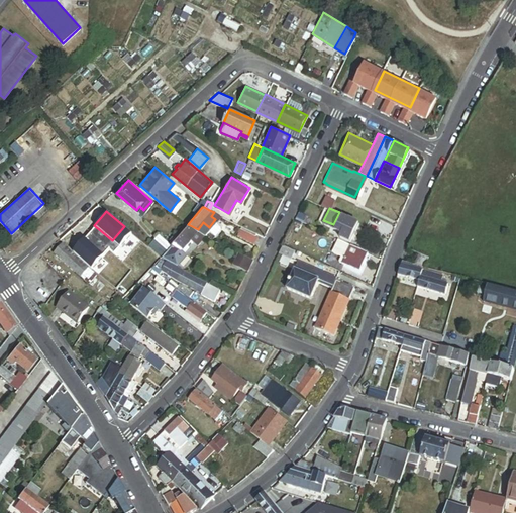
[(350,239),(358,221),(339,212),(333,224),(342,229),(339,235),(350,239)]
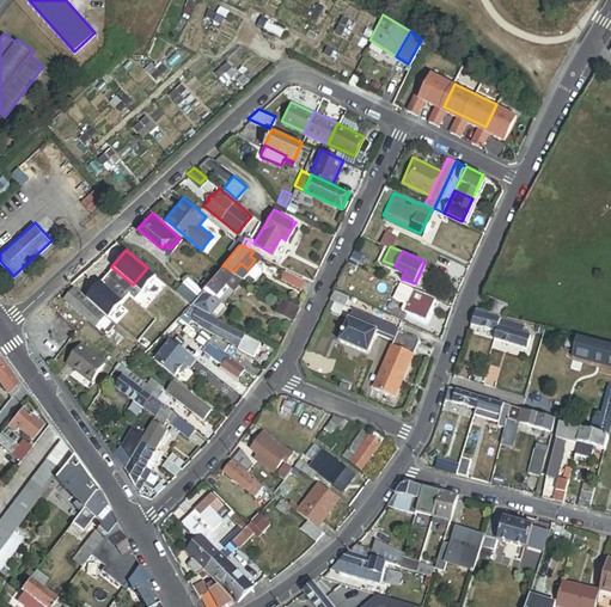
[(248,269),(248,270),(254,275),(260,269),(260,264),(255,259),(248,269)]
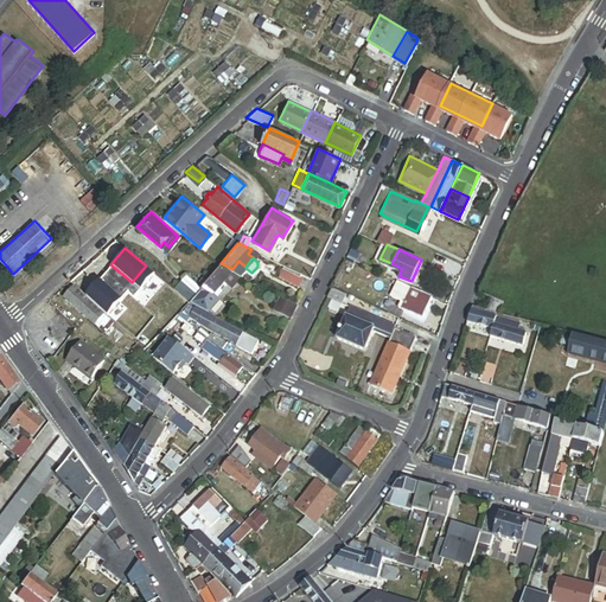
[(238,261),(233,269),(241,273),(246,268),(246,267),(238,261)]
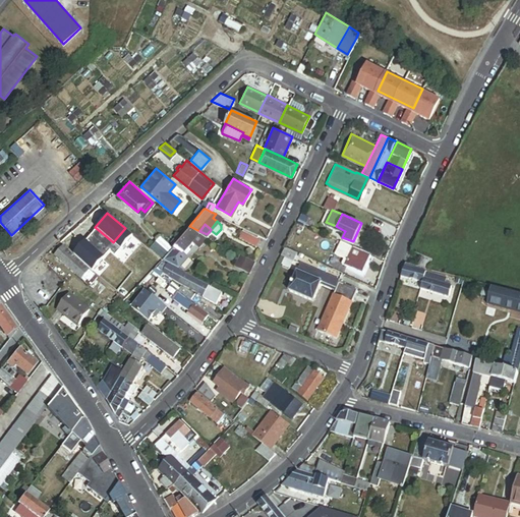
[(199,231),(189,226),(174,246),(183,252),(184,251),(191,241),(194,243),(197,240),(194,237),(199,231)]
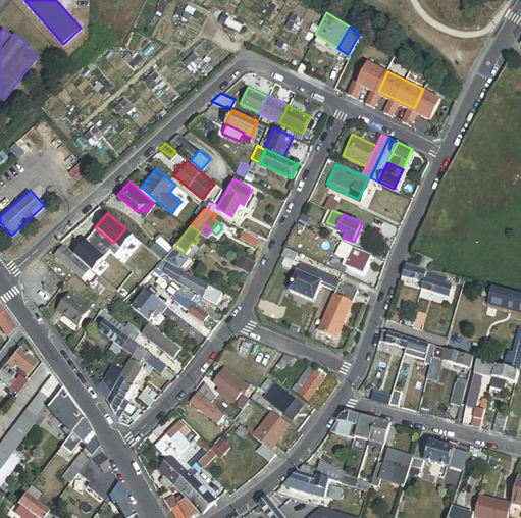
[(384,235),(368,227),(365,235),(381,242),(384,235)]
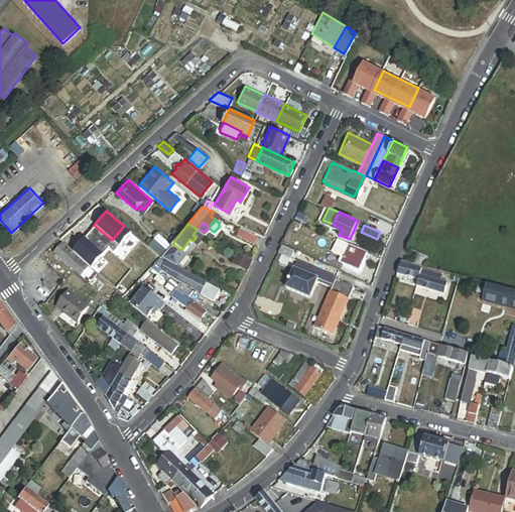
[(257,235),(239,227),(235,236),(252,244),(257,235)]
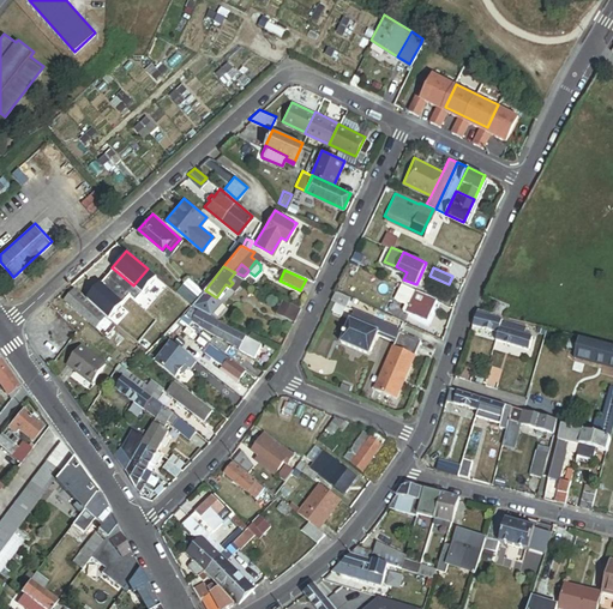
[(233,283),(229,287),(233,290),(244,277),(244,276),(235,272),(229,279),(233,283)]
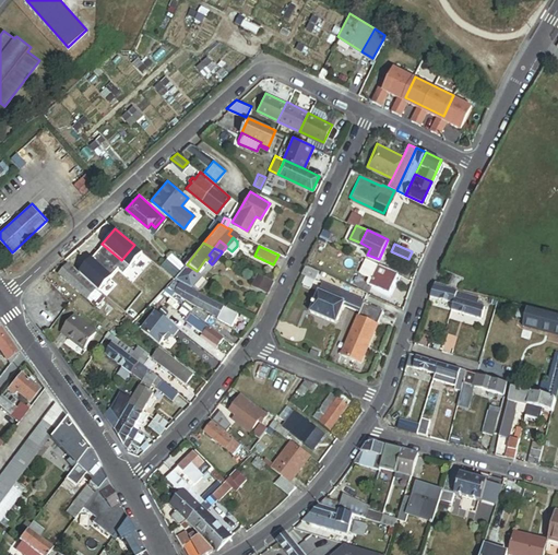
[(396,272),(370,259),(364,272),(372,276),(369,282),(388,291),(396,272)]
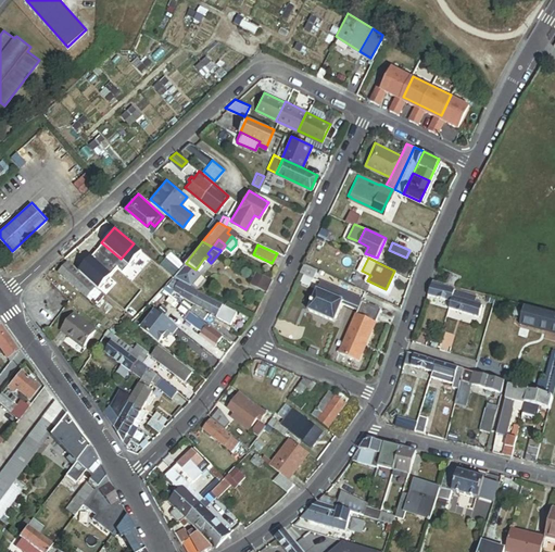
[(102,293),(65,261),(59,270),(95,302),(102,293)]
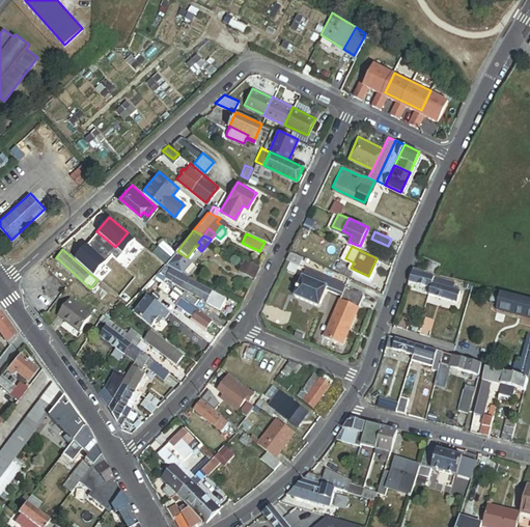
[(113,254),(119,260),(120,260),(123,257),(124,256),(116,249),(113,254)]
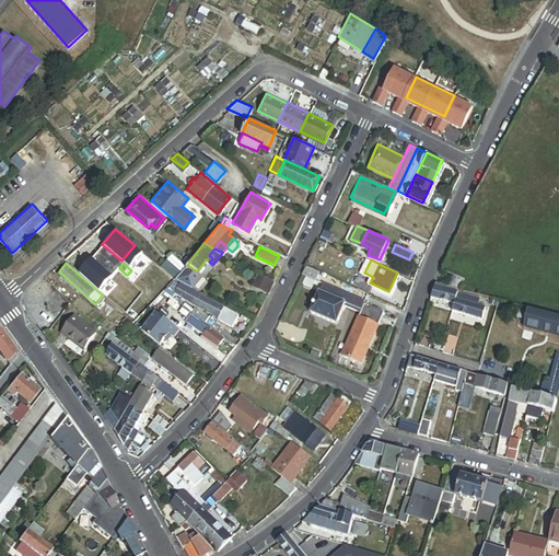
[(317,269),(304,264),(301,273),(314,278),(317,269)]
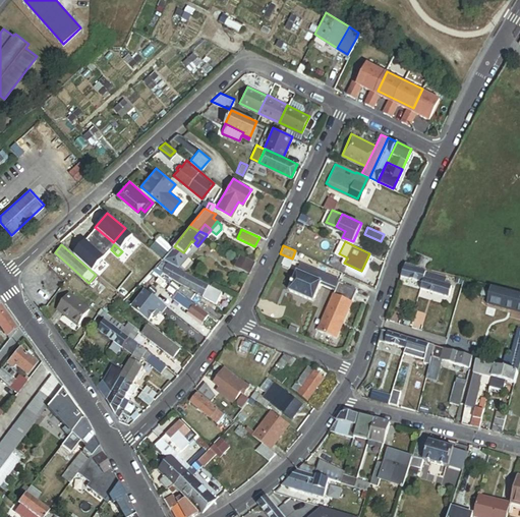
[(183,252),(174,246),(165,260),(179,267),(180,266),(186,269),(193,260),(184,251),(183,252)]
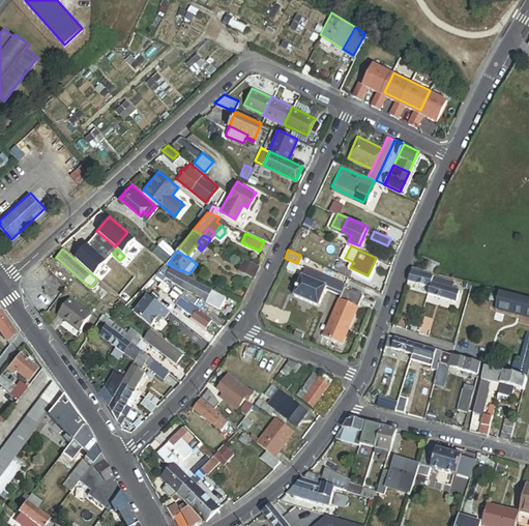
[(162,269),(168,264),(155,253),(150,260),(162,269)]
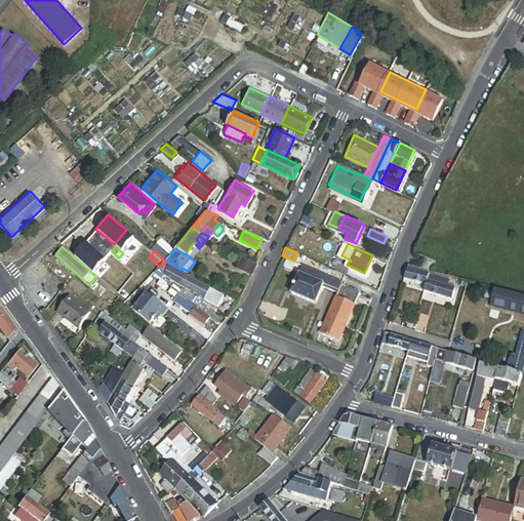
[(122,254),(119,257),(138,275),(145,280),(148,277),(138,269),(122,254)]
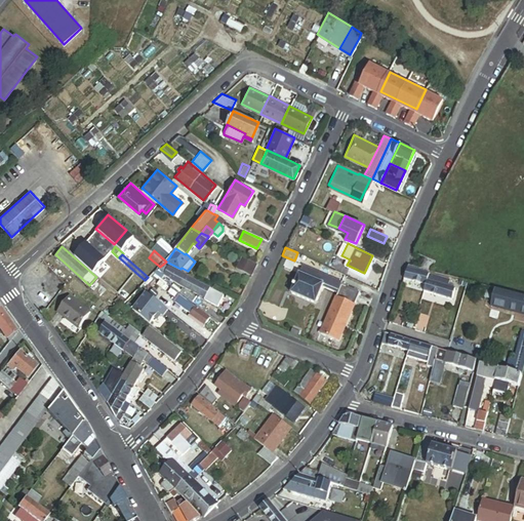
[(256,263),(242,254),(236,266),(251,273),(256,263)]
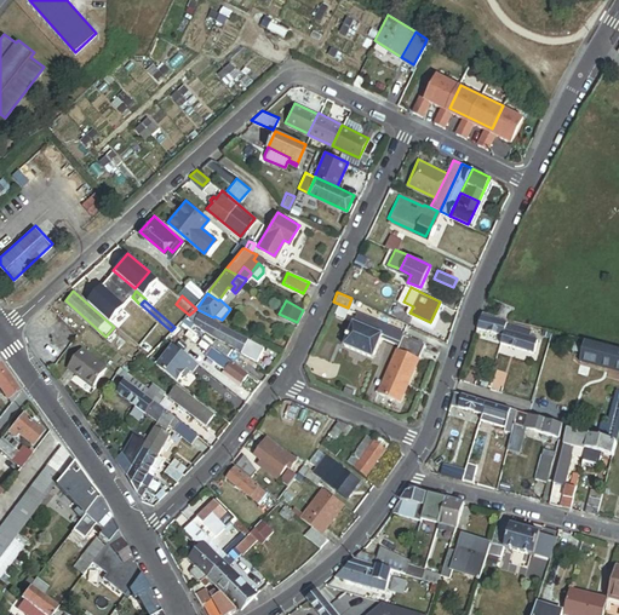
[(380,335),(383,337),(384,333),(399,339),(402,331),(348,308),(333,302),(330,311),(336,314),(338,310),(349,315),(347,319),(353,321),(343,343),(372,355),(380,335)]
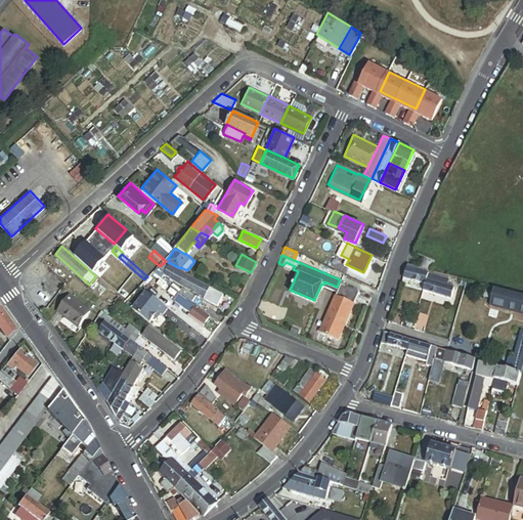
[(434,259),(425,255),(420,266),(430,269),(434,259)]
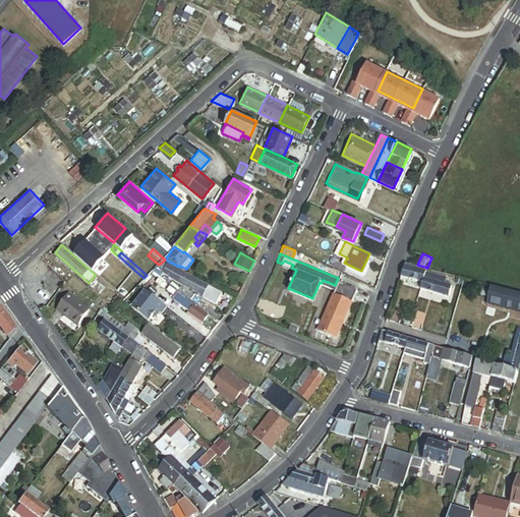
[(118,255),(117,255),(110,264),(130,281),(137,273),(118,255)]
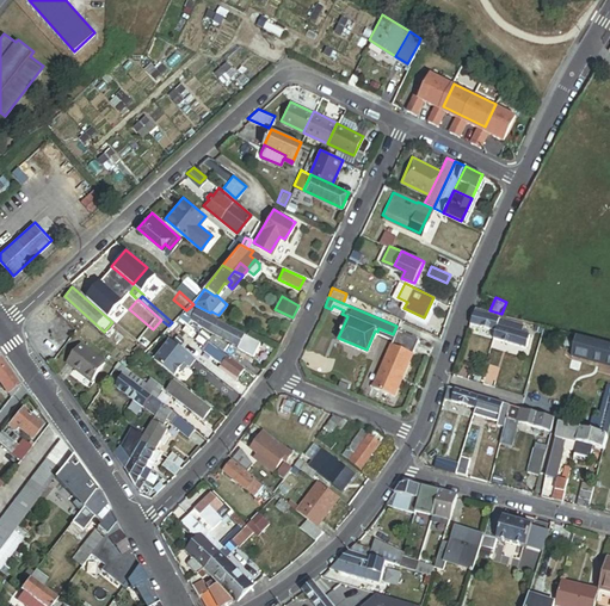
[(216,316),(197,305),(190,317),(209,329),(238,344),(238,346),(253,354),(260,341),(215,317),(216,316)]
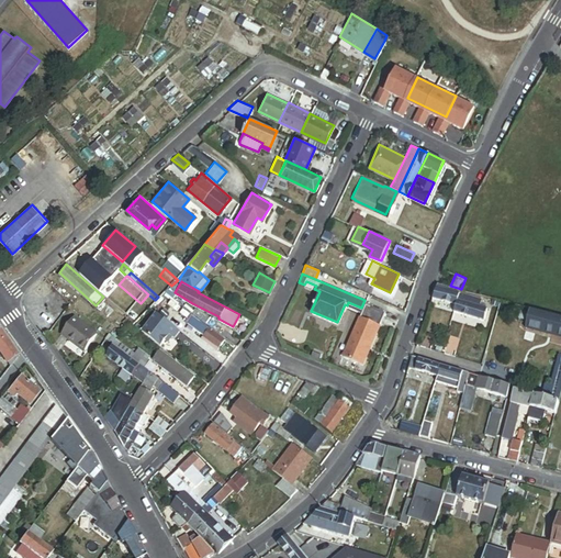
[(459,290),(436,283),(433,296),(456,302),(457,298),(459,290)]
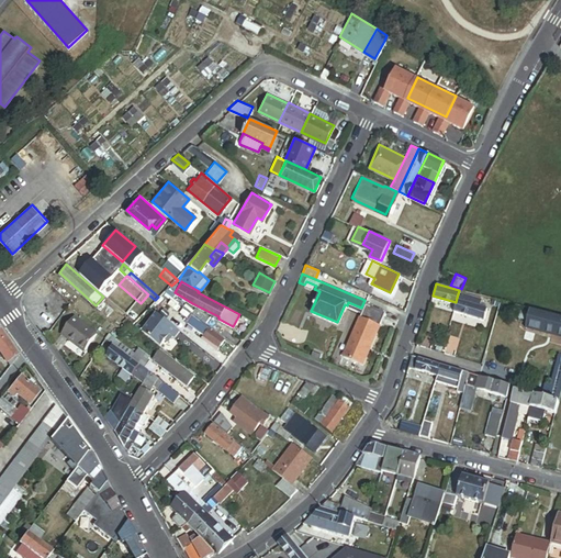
[(481,297),(459,290),(457,298),(479,304),(481,297)]
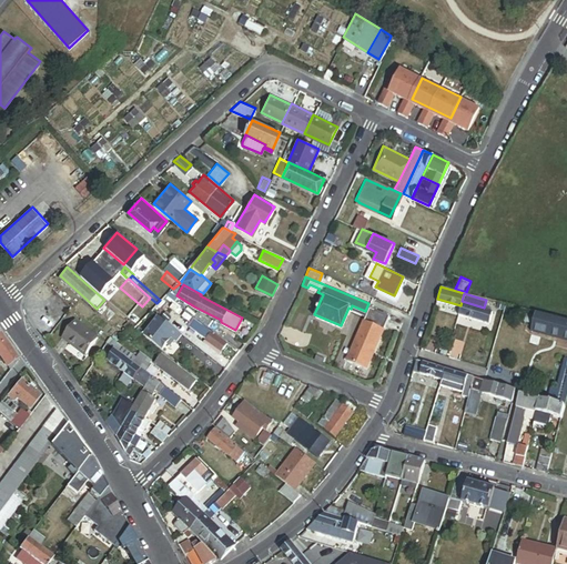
[(150,298),(142,306),(148,312),(157,303),(150,298)]
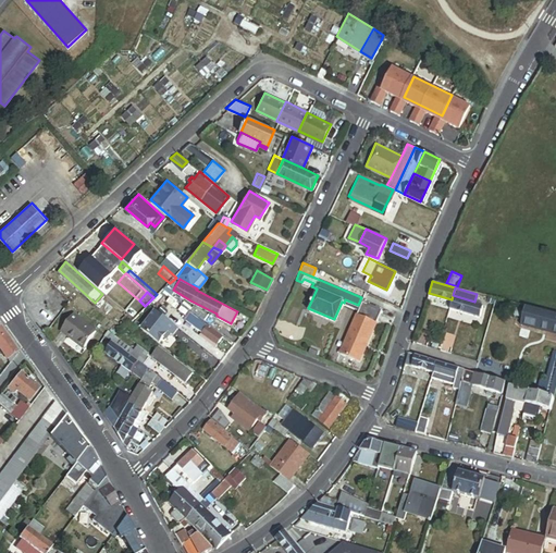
[(453,295),(452,299),(449,307),(479,315),(482,304),(474,302),(453,295)]
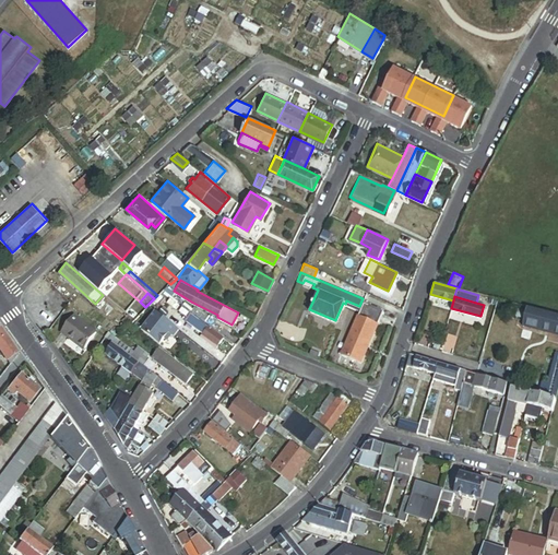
[(382,308),(363,299),(340,352),(359,361),(382,308)]
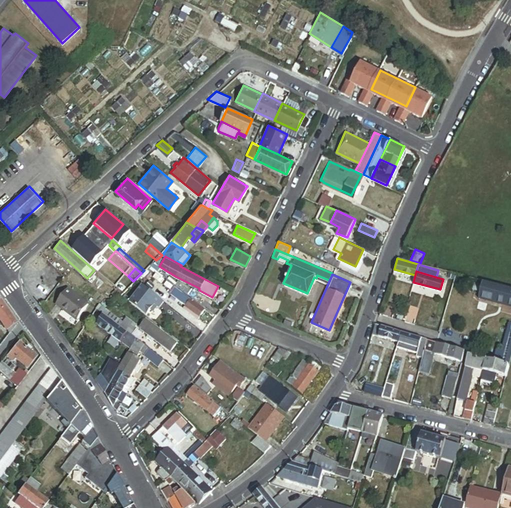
[(495,286),(496,283),(482,279),(478,293),(492,296),(495,286)]
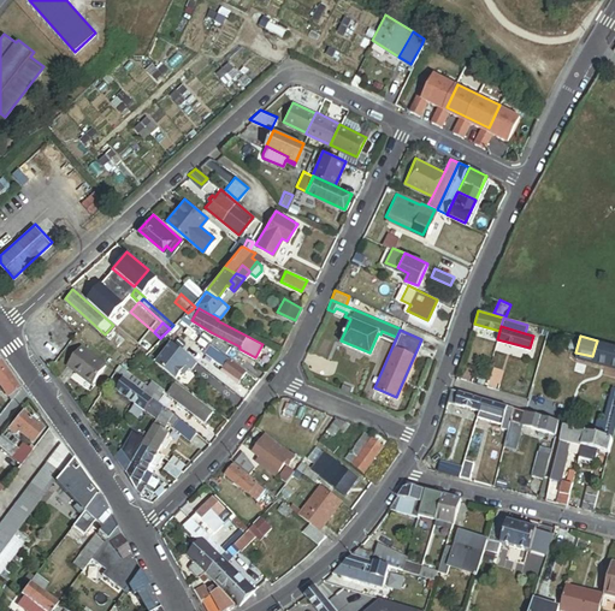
[(171,340),(155,361),(175,377),(181,369),(185,363),(188,366),(190,367),(196,360),(171,340)]
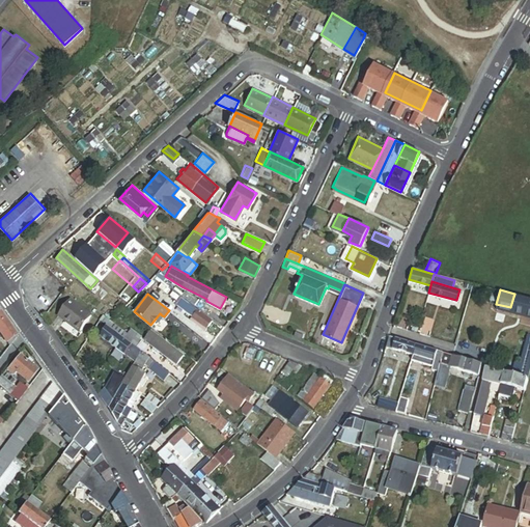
[(91,313),(71,297),(58,312),(64,317),(65,316),(81,328),(91,313)]
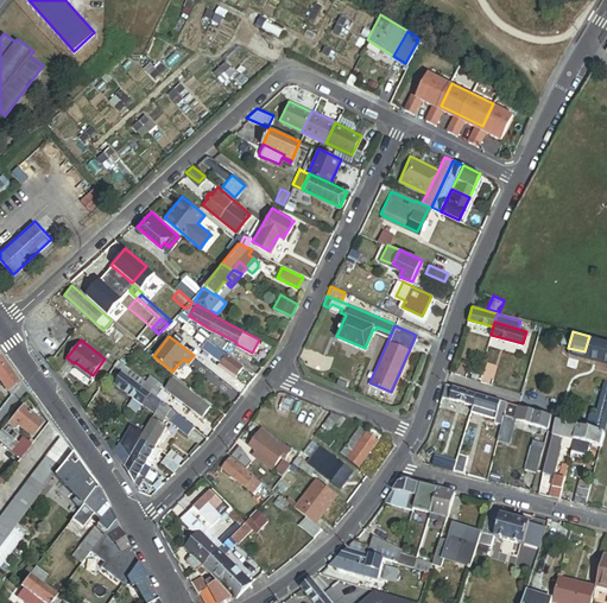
[(606,343),(588,340),(585,351),(606,357),(606,343)]
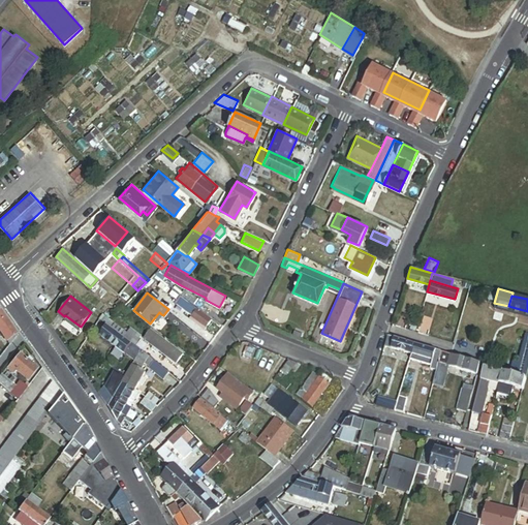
[(210,318),(181,297),(177,302),(179,303),(178,304),(192,315),(190,318),(203,328),(210,318)]
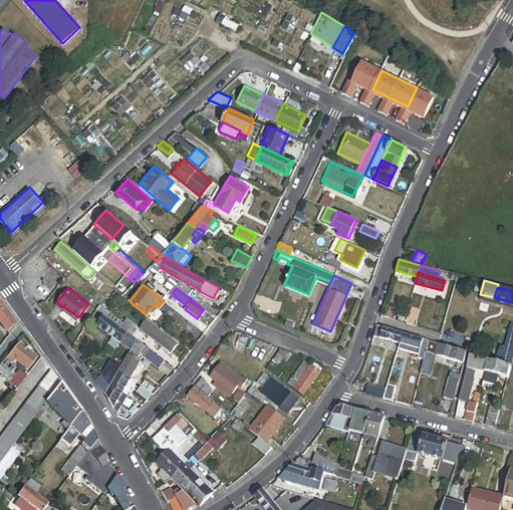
[(125,299),(120,294),(116,298),(122,302),(125,299)]
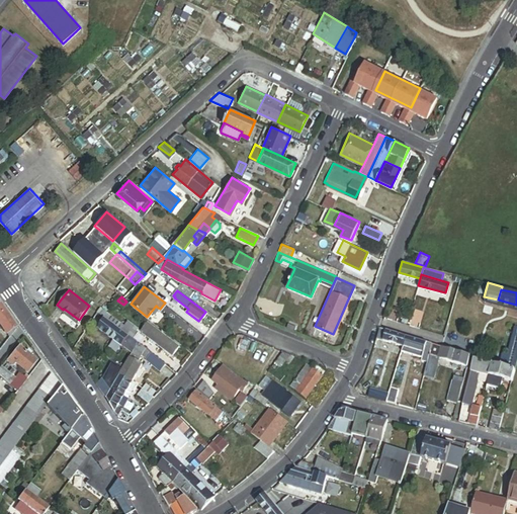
[(283,305),(269,298),(264,309),(278,316),(283,305)]
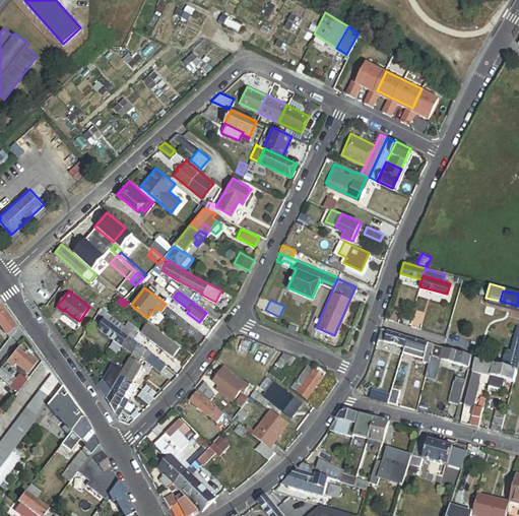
[(16,325),(0,301),(0,323),(8,335),(16,325)]
